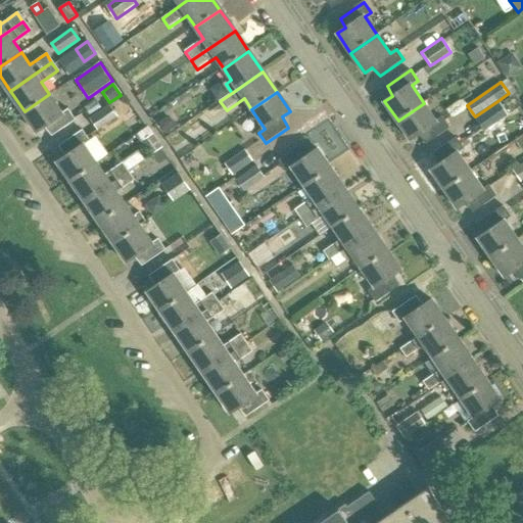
[(49,94),(25,111),(39,132),(46,127),(54,136),(77,120),(69,109),(63,113),(49,94)]
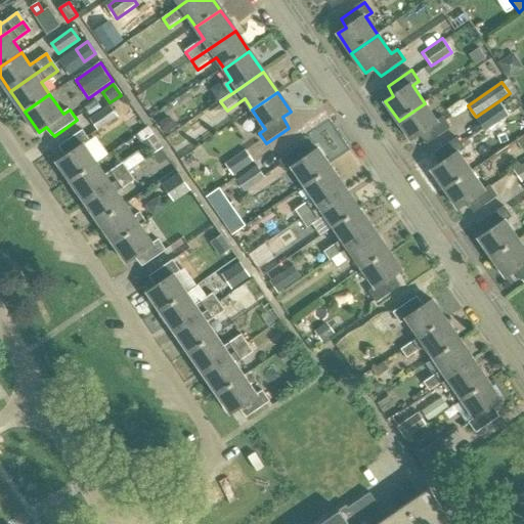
[(498,101),(476,117),(486,132),(509,116),(498,101)]
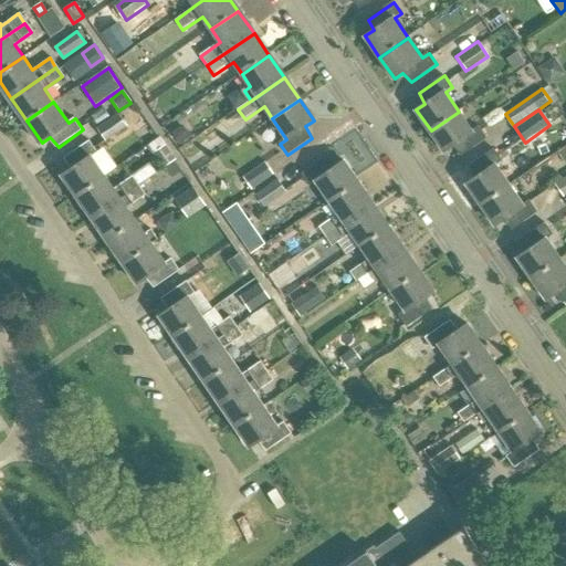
[(453,147),(462,156),(488,138),(479,127),(473,132),(459,112),(431,130),(446,153),(453,147)]
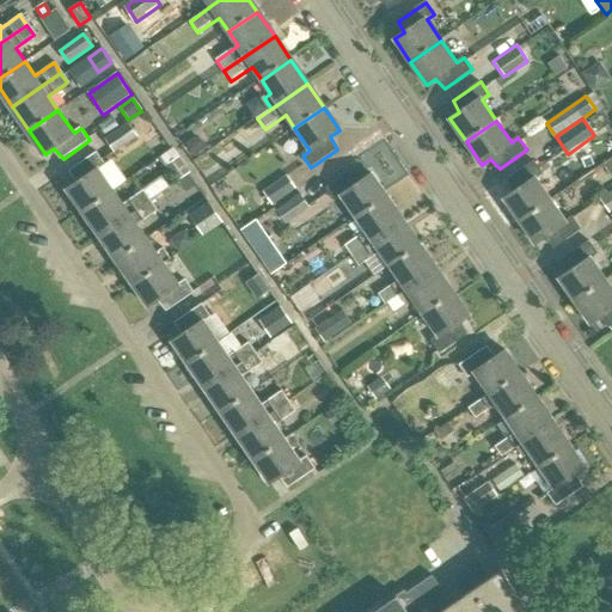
[(105,142),(114,155),(136,140),(128,127),(105,142)]
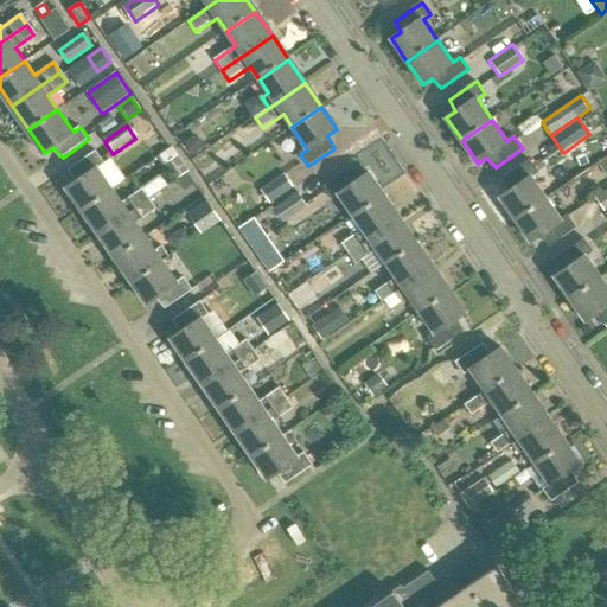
[(184,141),(195,155),(206,147),(196,133),(184,141)]
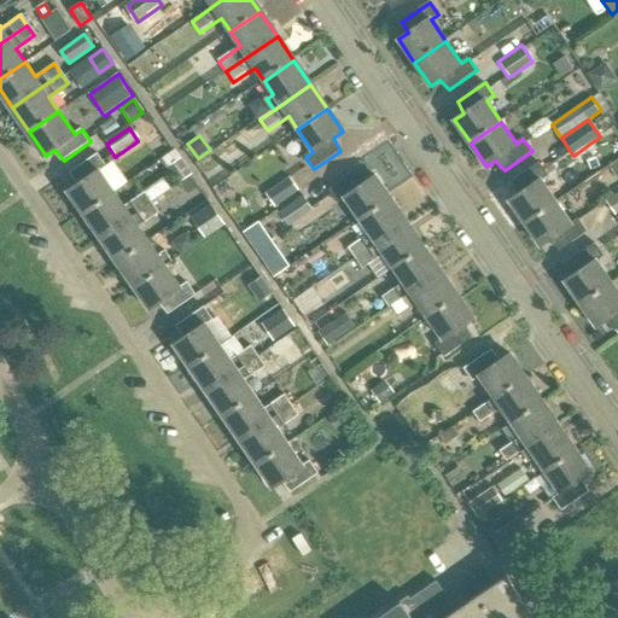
[(70,191),(82,209),(112,187),(100,172),(108,167),(99,153),(71,173),(79,185),(70,191)]
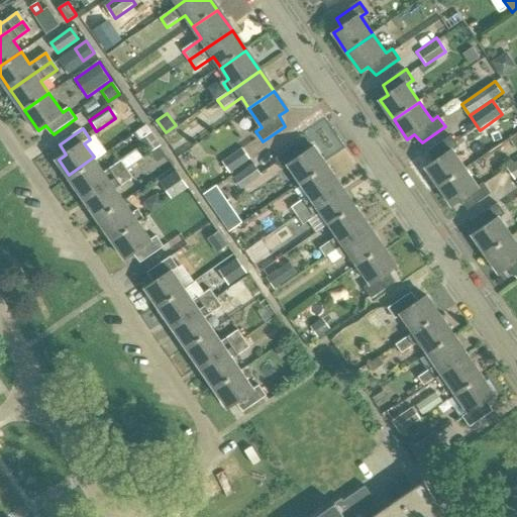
[(138,141),(148,156),(160,147),(150,133),(138,141)]
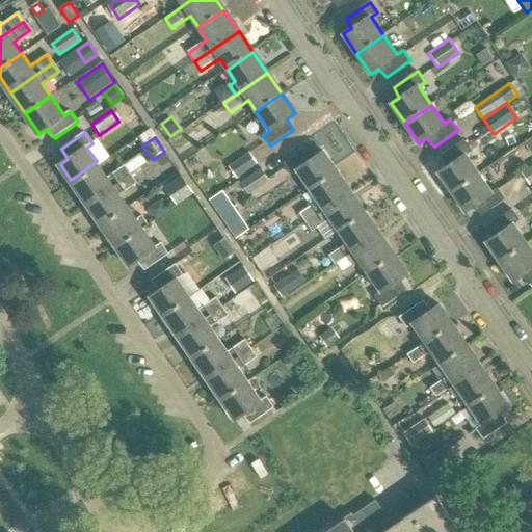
[(439,173),(453,192),(479,175),(467,156),(473,152),(466,140),(442,157),(447,167),(439,173)]
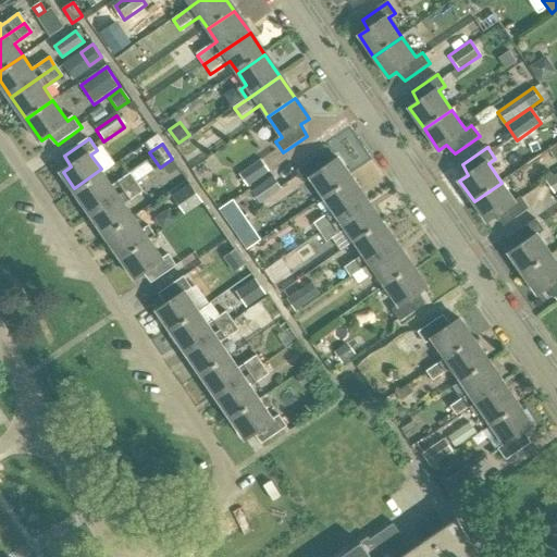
[(320,156),(296,172),(305,184),(310,180),(324,199),(353,181),(337,159),(329,165),(320,156)]
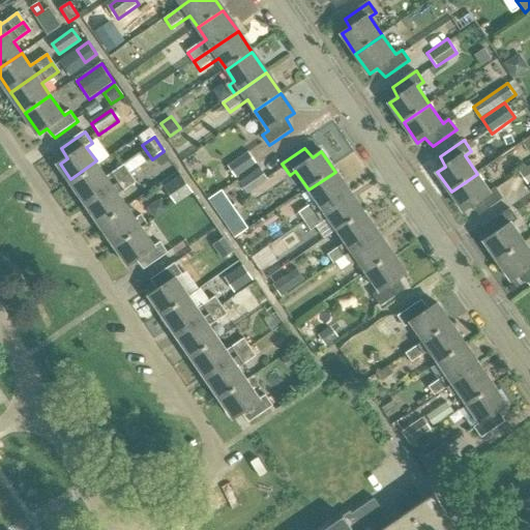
[(226,166),(234,177),(255,164),(247,152),(226,166)]
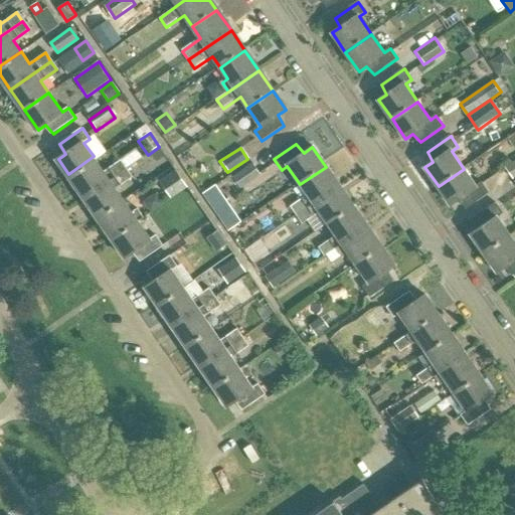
[(68,174),(84,197),(125,169),(120,162),(105,172),(94,156),(68,174)]
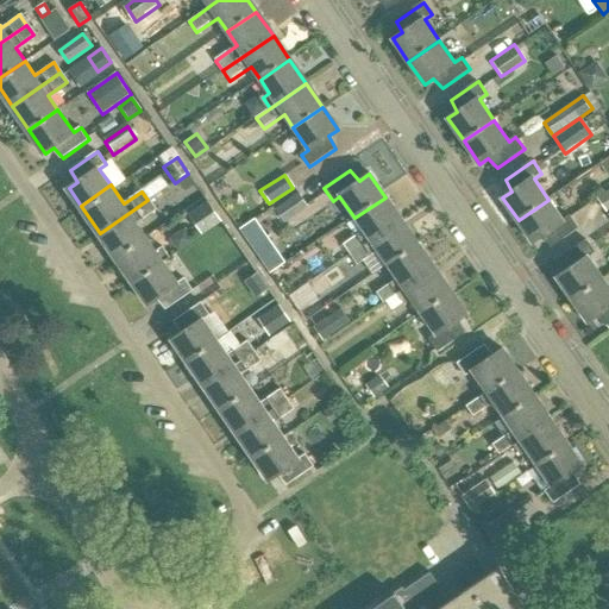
[(608,189),(597,199),(608,213),(608,212),(608,189)]
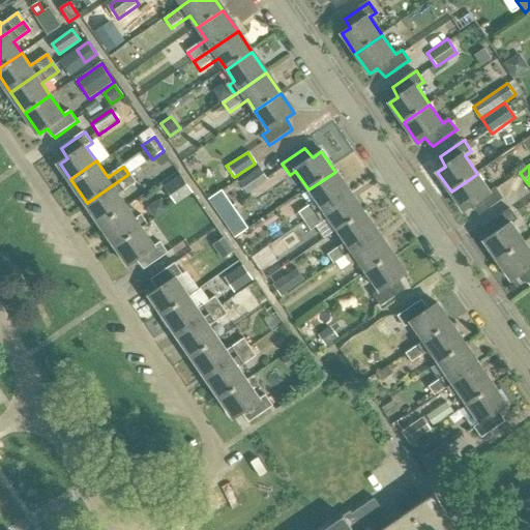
[(239,181),(248,195),(268,180),(260,168),(239,181)]
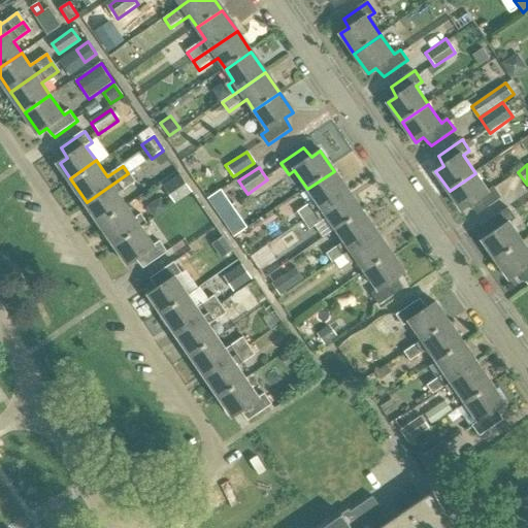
[(310,205),(300,212),(306,222),(348,193),(334,171),(307,189),(316,201),(310,205)]
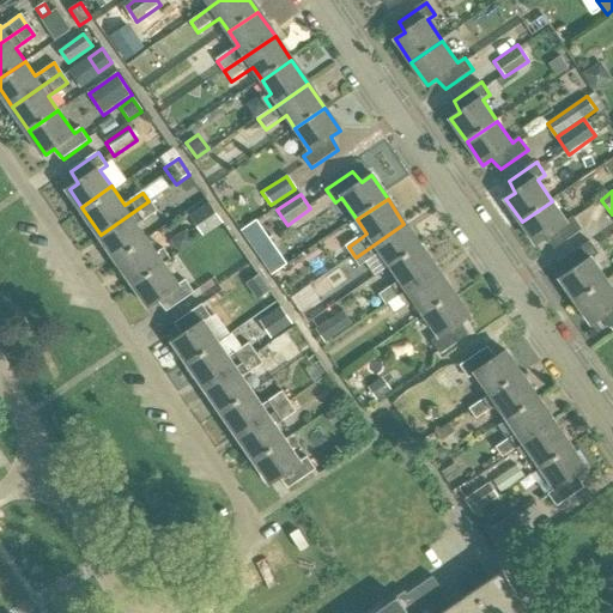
[(101,235),(119,262),(150,242),(139,225),(145,220),(156,213),(149,201),(101,235)]
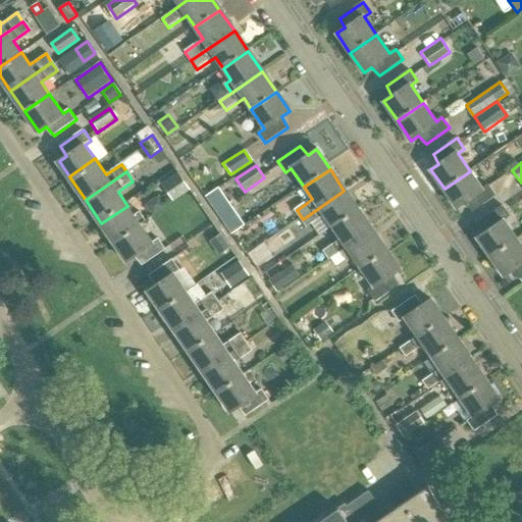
[(465,203),(473,212),(497,195),(489,185),(483,189),(470,171),(445,189),(458,208),(465,203)]
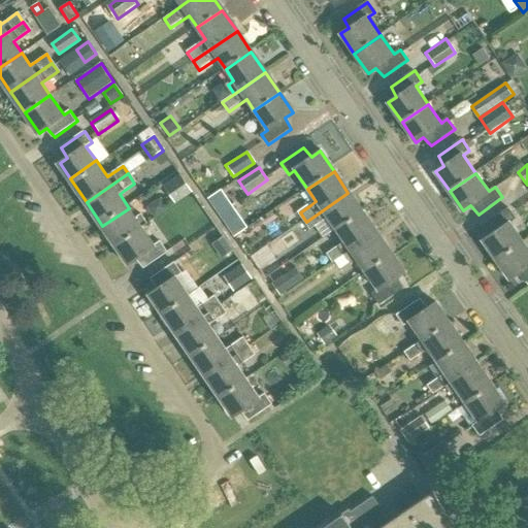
[(179,174),(162,186),(172,203),(190,192),(179,174)]
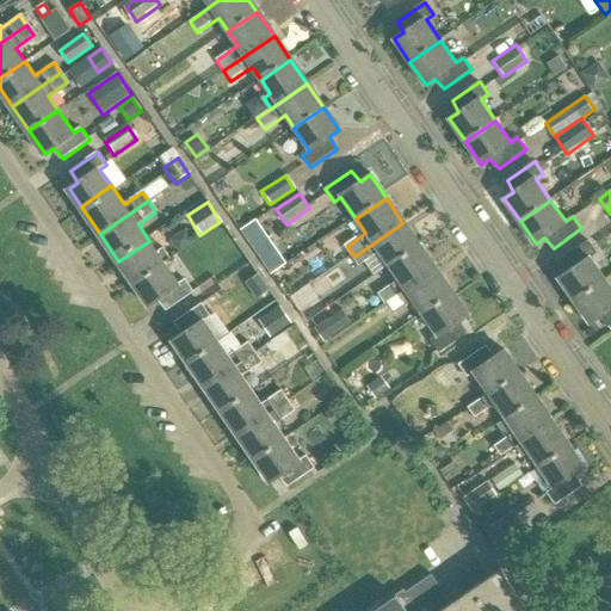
[(587,229),(606,215),(596,202),(579,215),(587,226),(562,245),(569,254),(592,235),(587,229)]
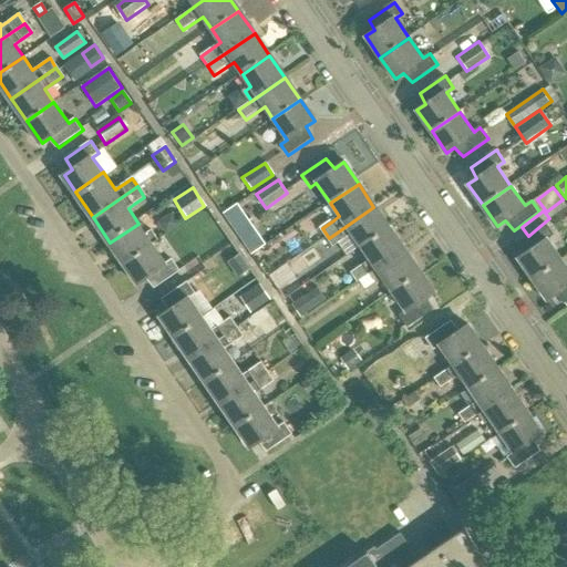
[(237,205),(225,213),(254,254),(266,245),(237,205)]
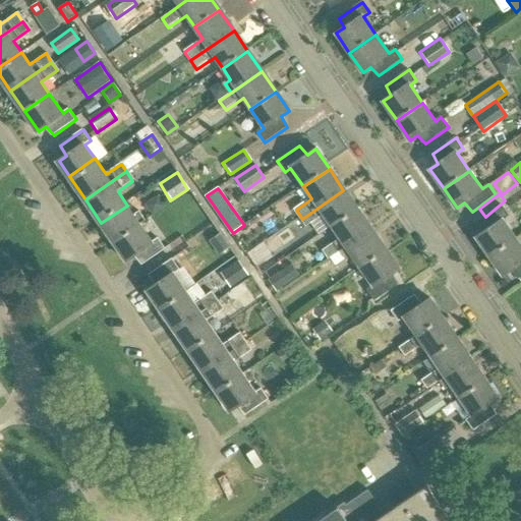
[(343,190),(302,219),(308,227),(319,220),(324,216),(332,228),(357,211),(343,190)]
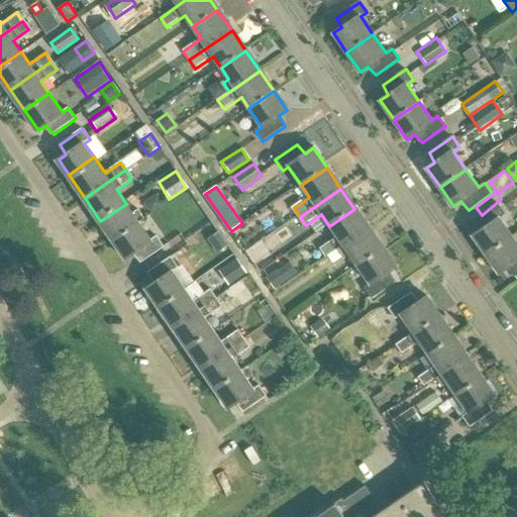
[(100,221),(116,244),(142,227),(139,222),(144,218),(138,210),(133,213),(126,204),(100,221)]
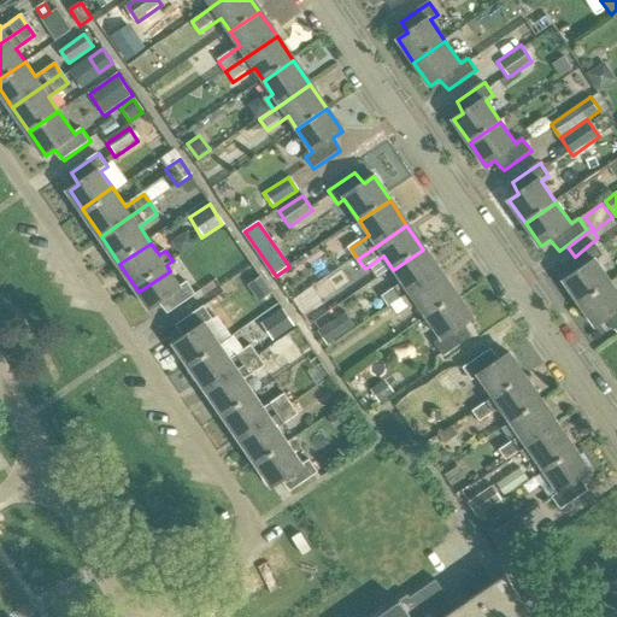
[(564,281),(581,304),(612,282),(597,262),(604,256),(595,244),(568,263),(575,274),(564,281)]
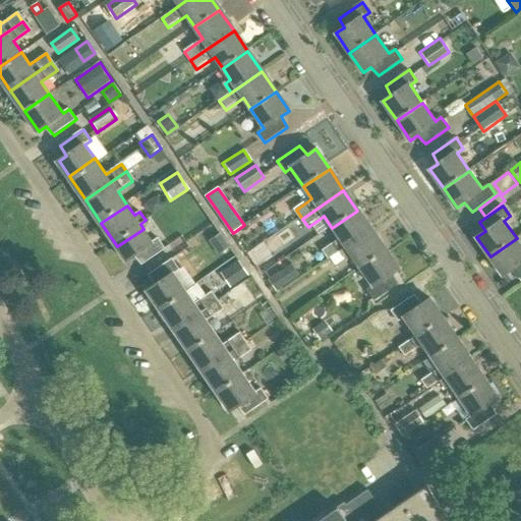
[(340,239),(323,251),(329,261),(341,252),(371,231),(357,211),(332,228),(340,239)]
